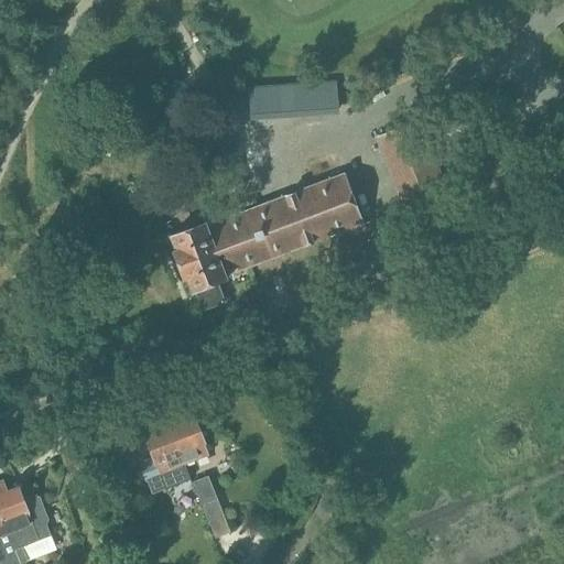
[(411,230),(455,214),(420,121),(377,138),(411,230)]
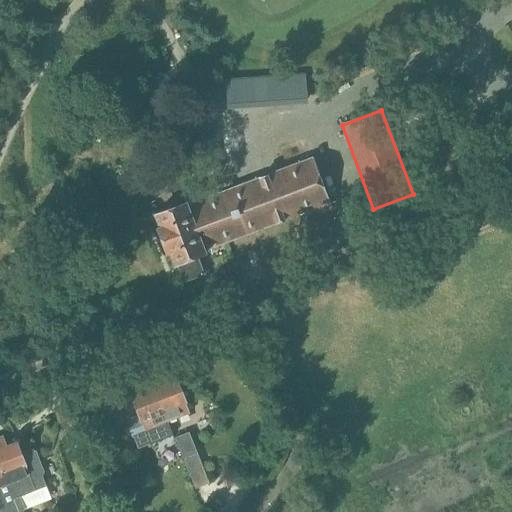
[(187,202),(156,214),(157,217),(160,226),(157,227),(160,236),(168,255),(171,254),(175,266),(179,265),(186,282),(205,275),(198,256),(207,253),(206,250),(210,248),(230,241),(329,203),(319,175),(312,158),(204,199),(197,180),(181,186),(187,202)]
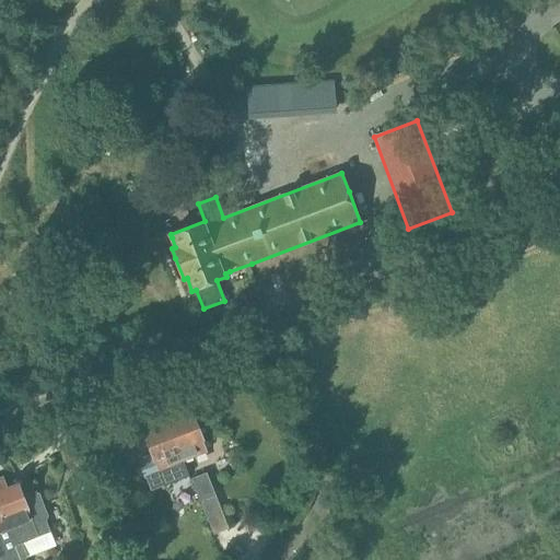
[(165,413),(183,459),(207,451),(202,440),(193,415),(183,419),(178,408),(165,413)]
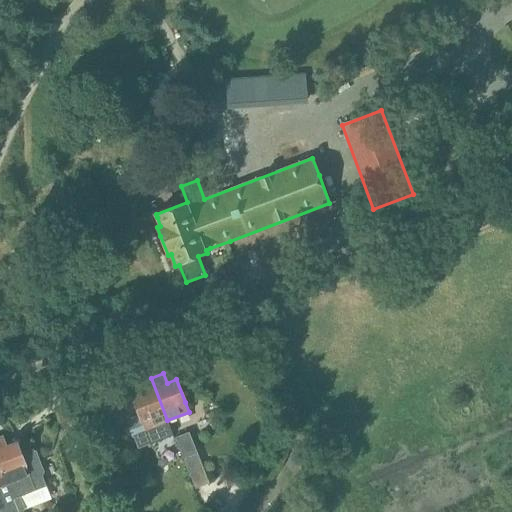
[(139,415),(128,419),(139,446),(150,442),(150,443),(173,434),(170,429),(171,429),(167,420),(151,378),(138,383),(142,393),(132,397),(139,415)]
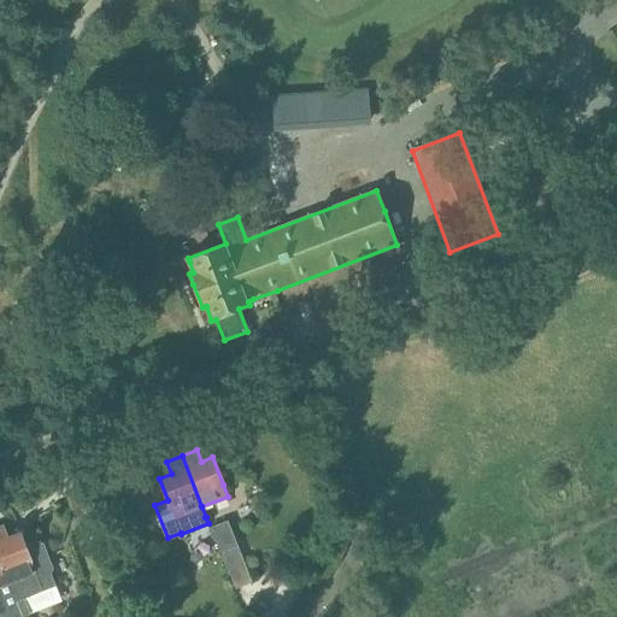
[(236,589),(252,583),(228,522),(211,528),(236,589)]
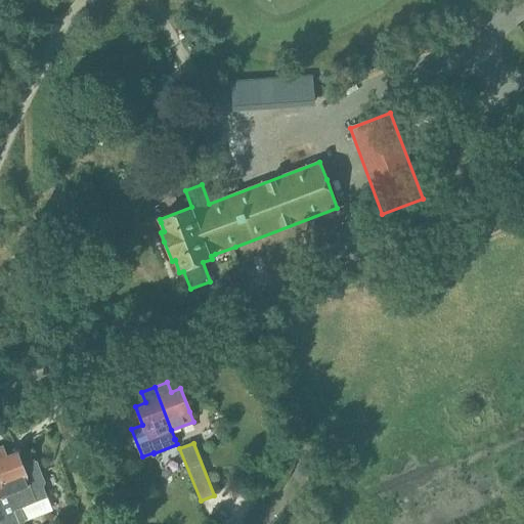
[(0,446),(0,476),(18,523),(14,511),(44,498),(40,488),(43,487),(46,482),(37,462),(33,460),(22,464),(17,452),(7,456),(3,446),(0,446)]
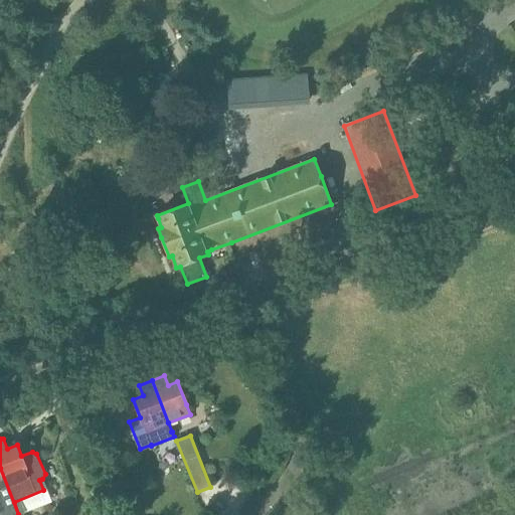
[(0,514),(18,514),(0,468),(0,514)]
